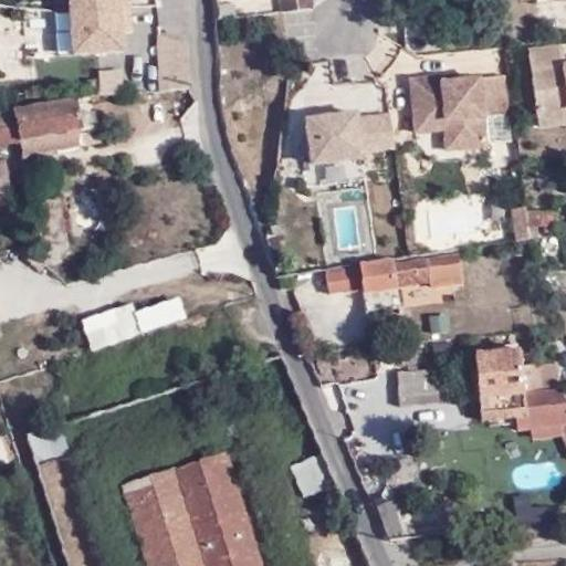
[(72,8),(71,0),(55,0),(59,50),(74,49),(72,8)]
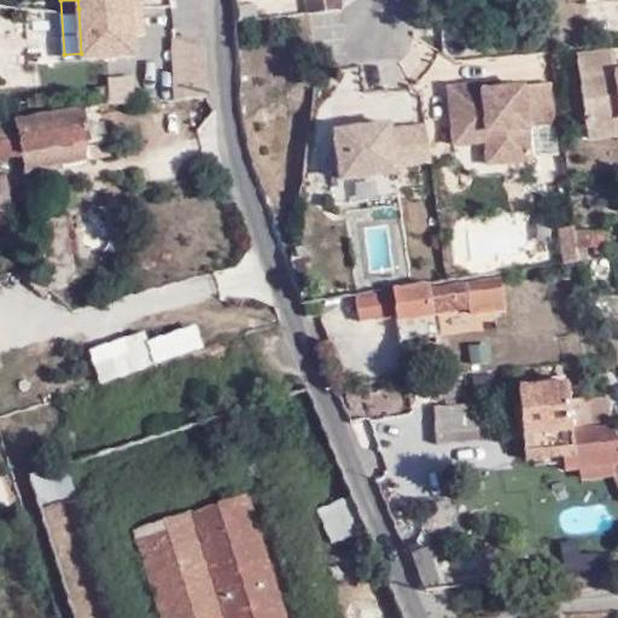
[(340,0),(305,0),(307,11),(342,9),(340,0)]
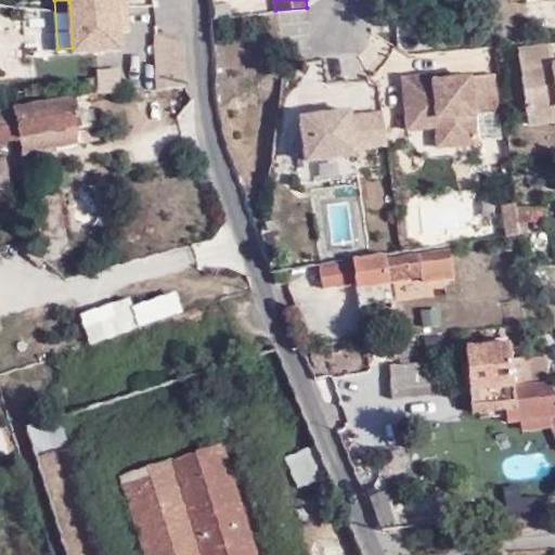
[(127,3),(71,8),(73,48),(73,50),(121,47),(120,29),(120,22),(128,22),(127,3)]
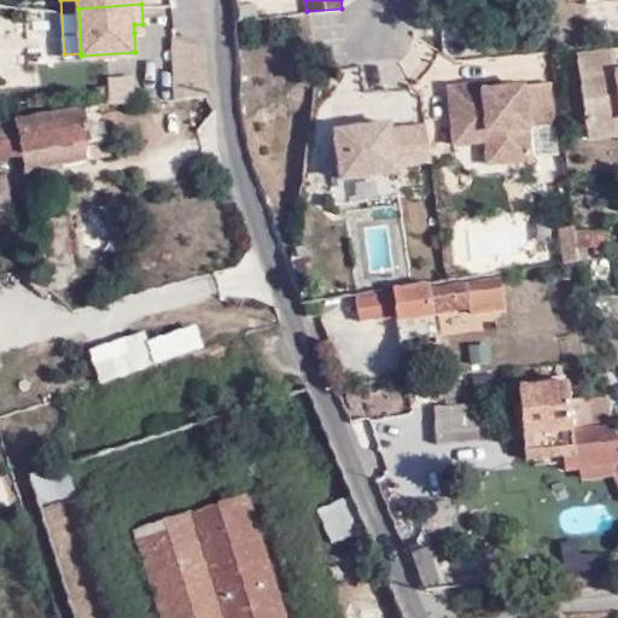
[(256,17),(256,4),(239,5),(240,18),(256,17)]
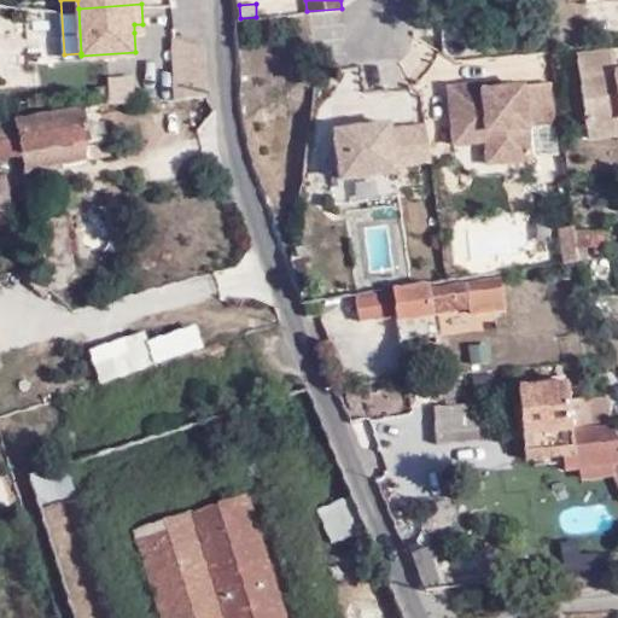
[(208,94),(207,39),(172,40),(172,94),(208,94)]
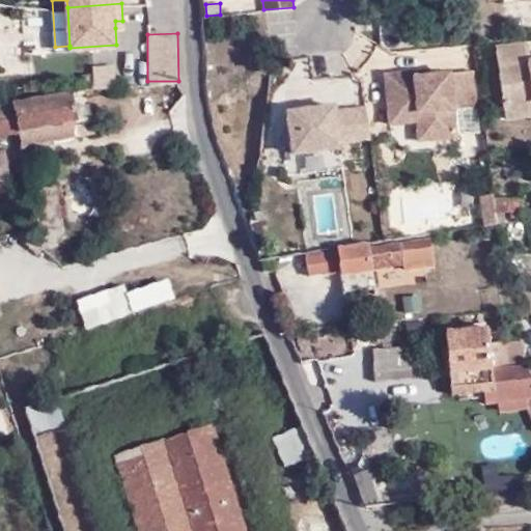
[(530,56),(528,57),(526,37),(491,44),(500,121),(530,118),(530,114),(530,104),(530,56)]
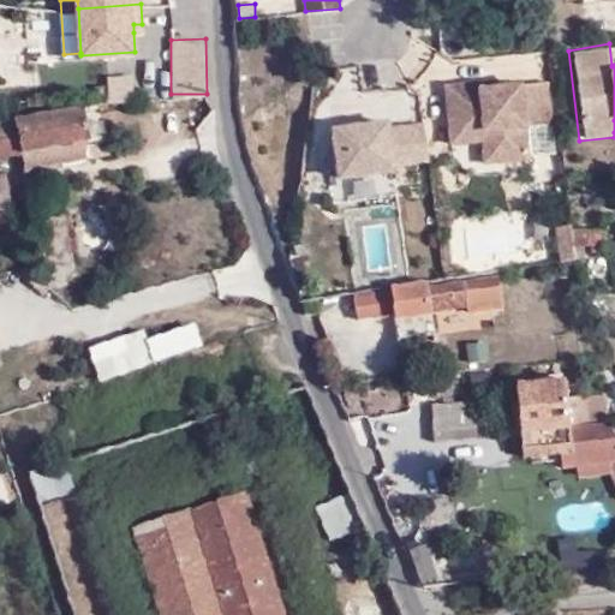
[(108,99),(135,99),(135,72),(108,72),(108,99)]
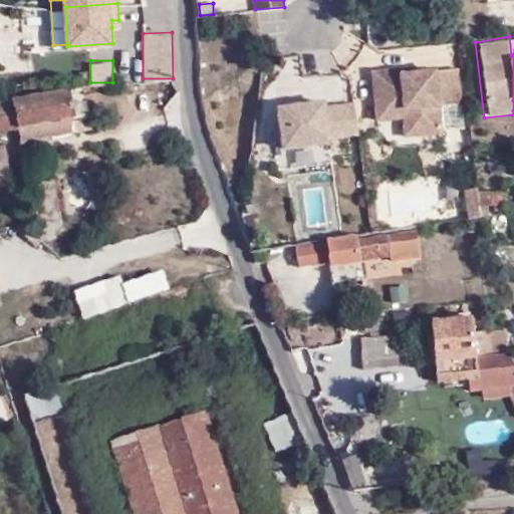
[(460,104),(456,68),(418,73),(417,66),(370,71),(376,120),(401,117),(403,136),(444,132),(441,107),(460,104)]
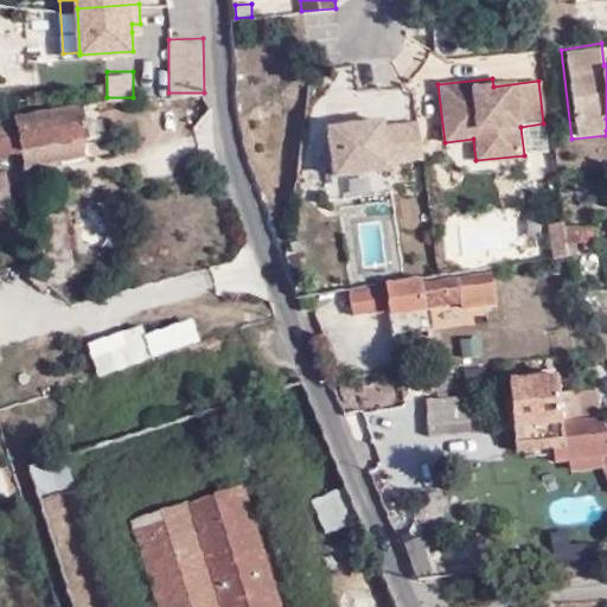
[(96,126),(94,102),(0,115),(0,147),(83,136),(83,129),(96,126)]
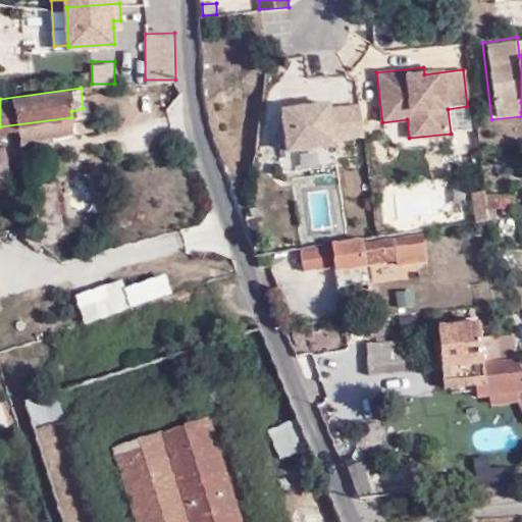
[(363,136),(359,106),(329,110),(328,104),(283,110),(289,152),(334,146),(333,139),(363,136)]
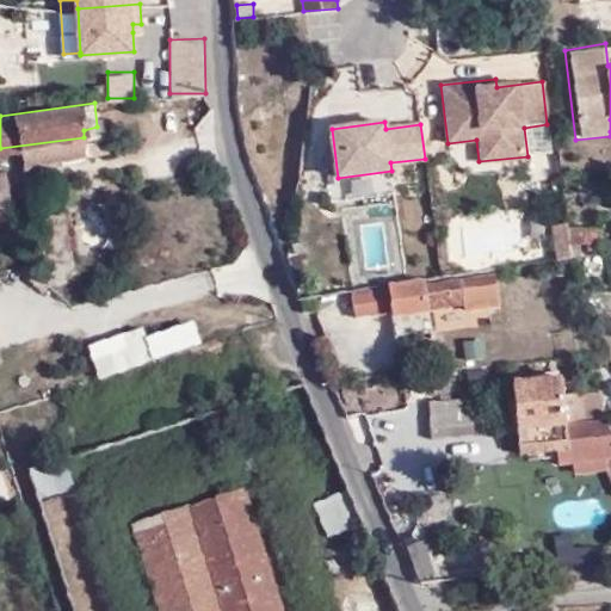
[(0,218),(6,218),(5,203),(13,202),(8,166),(0,167),(0,218)]
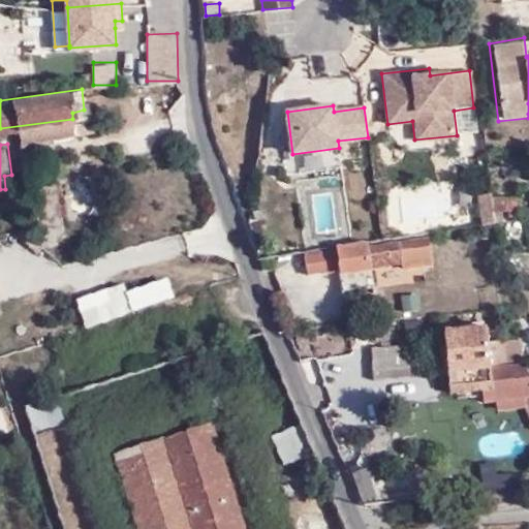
[(483,185),(469,186),(473,216),(486,214),(483,185)]
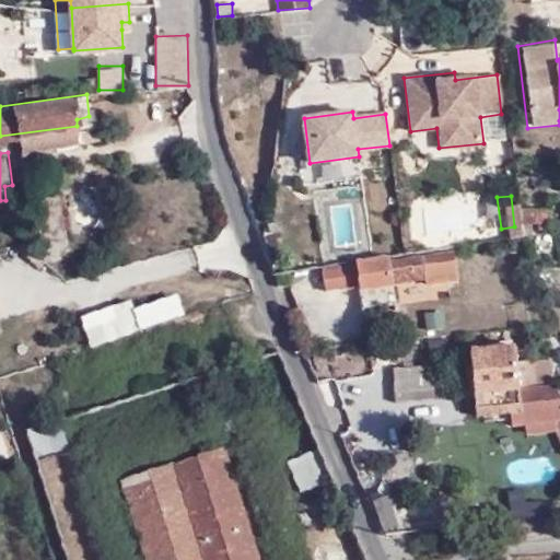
[(524,245),(531,261),(538,257),(532,242),(524,245)]
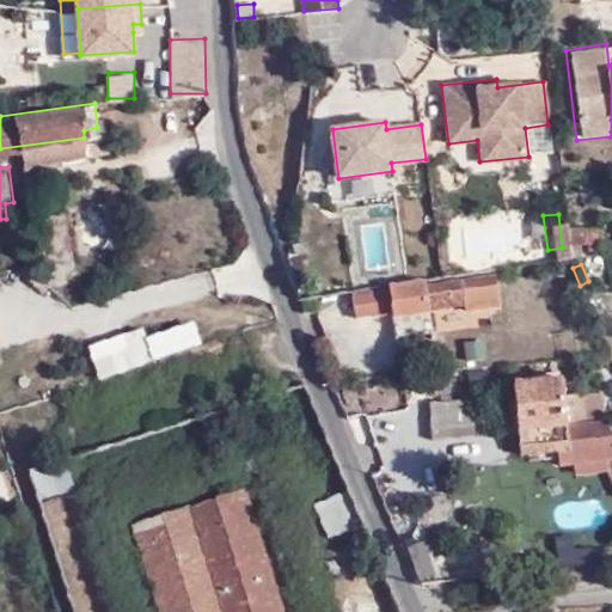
[(483,305),(481,276),(355,289),(359,320),(391,317),(392,332),(432,329),(430,308),(483,305)]
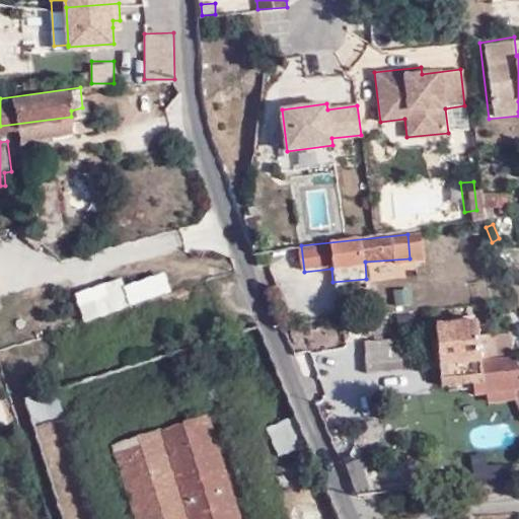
[(110,291),(78,301),(84,320),(117,310),(110,291)]
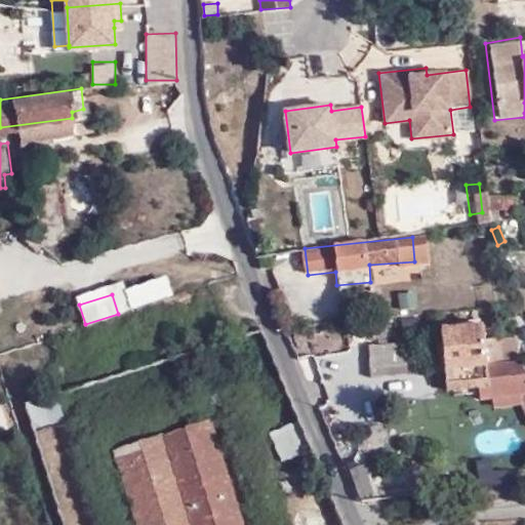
[(440,361),(483,360),(483,358),(481,336),(479,323),(461,322),(461,316),(448,315),(448,323),(437,324),(440,361)]
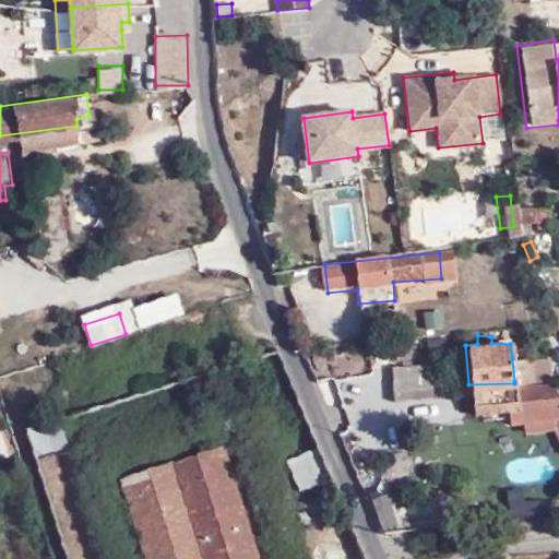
[(530,357),(512,358),(514,381),(532,379),(530,357)]
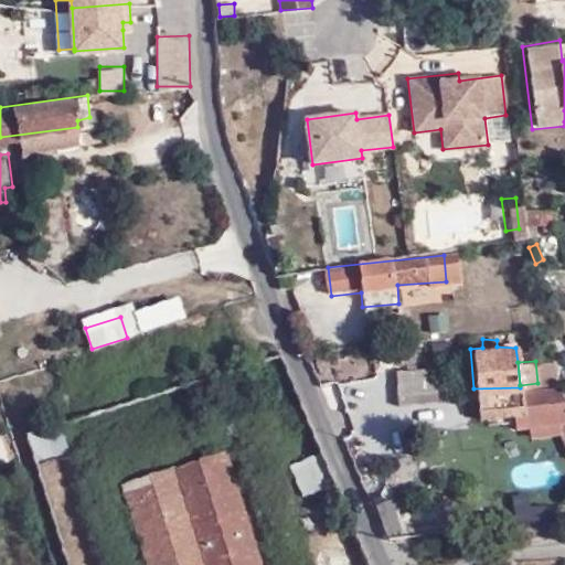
[(400,402),(427,402),(427,369),(400,370),(400,402)]
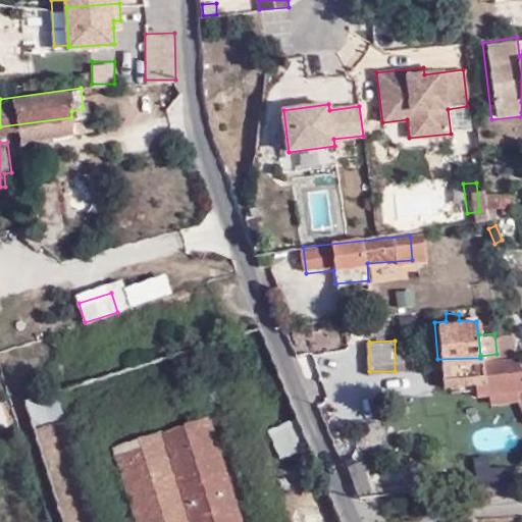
[(480,358),(437,359),(439,382),(471,380),(472,393),(521,387),(521,384),(511,356),(480,358)]
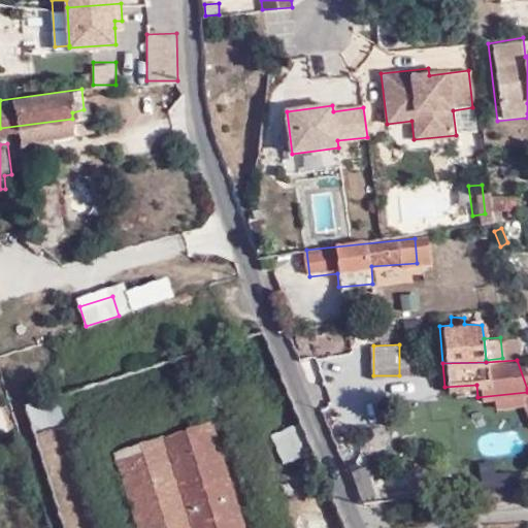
[(246,527),(217,419),(116,447),(137,527),(246,527)]
